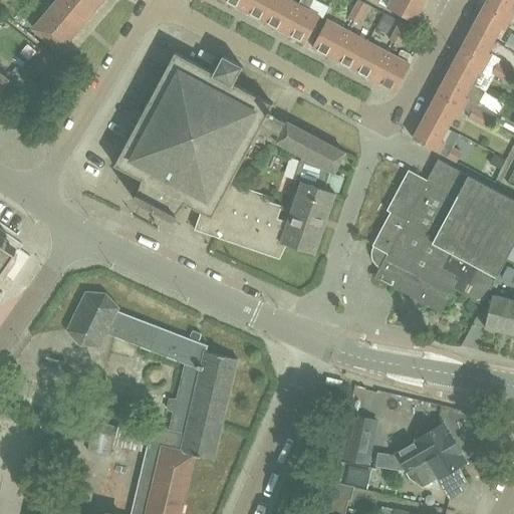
[(59,52),(82,24),(55,0),(31,28),(59,52)]
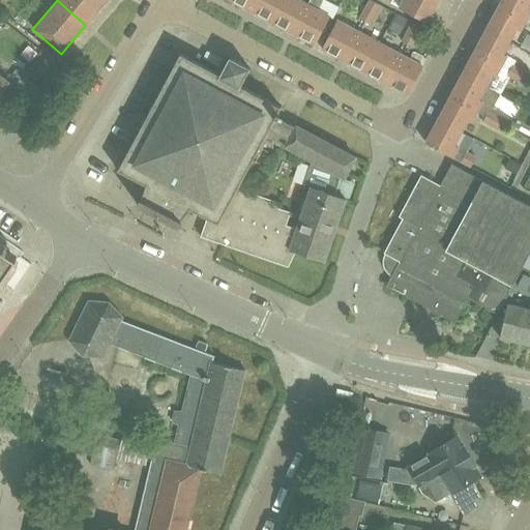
[(57,0),(85,25),(107,0),(57,0)]
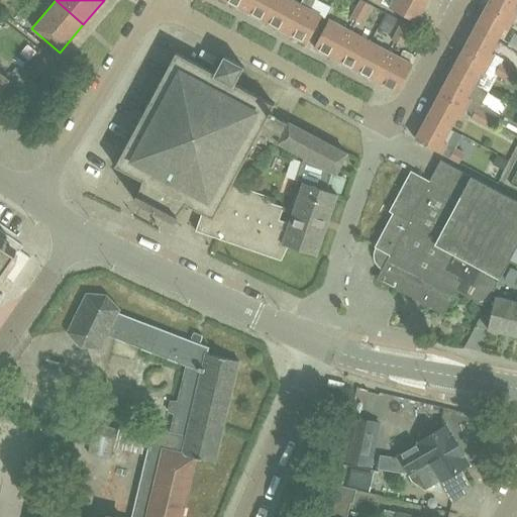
[(225,0),(244,10),(249,0),(225,0)]
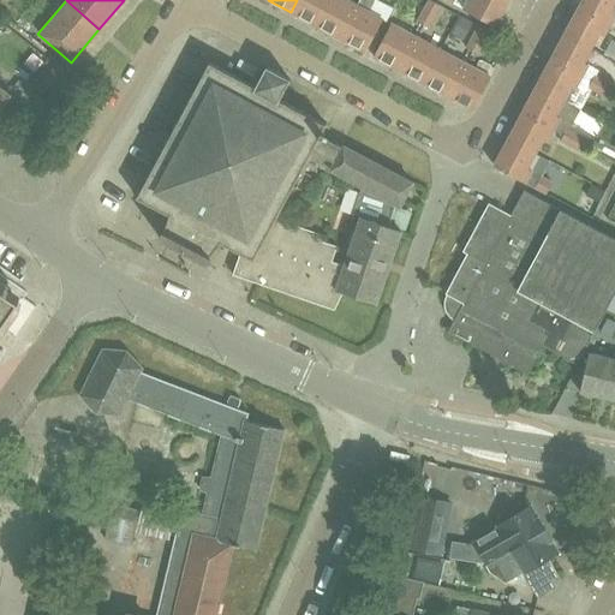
[(297,0),(291,12),(316,25),(328,0),(297,0)]
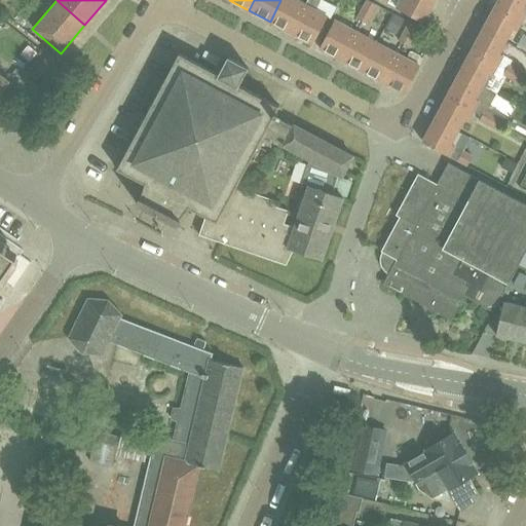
[(280,0),(270,22),(291,33),(306,4),(297,0),(280,0)]
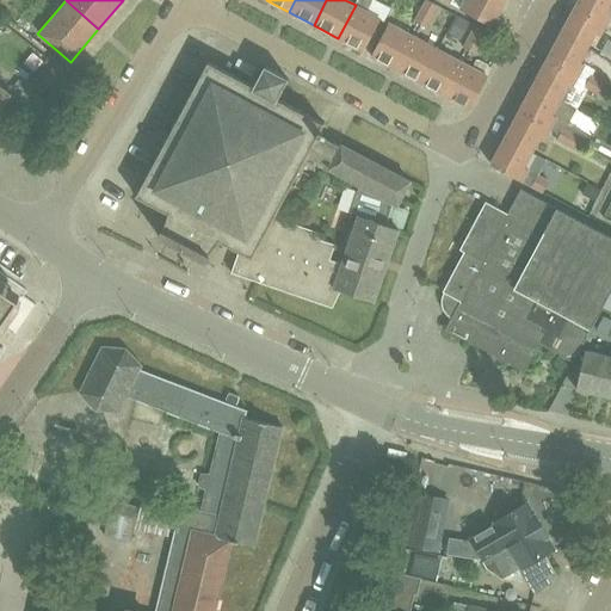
[(357,0),(356,5),(338,38),(363,51),(381,18),(366,11),(372,0),(357,0)]
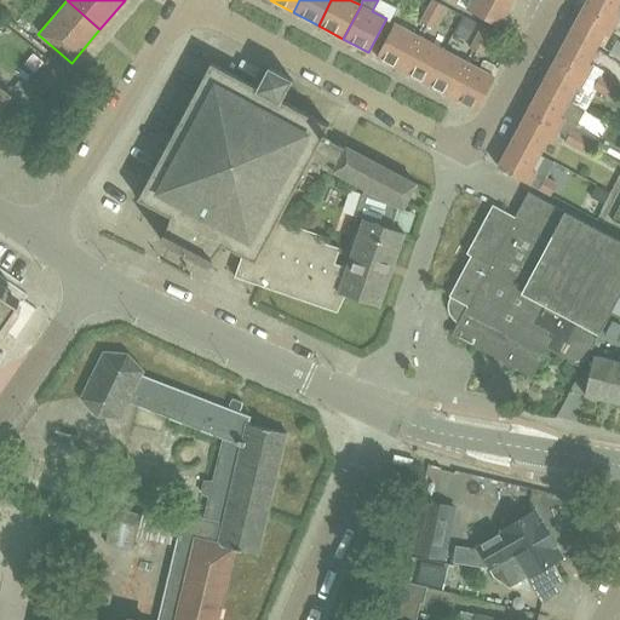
[(430,0),(425,10),(438,17),(445,6),(432,0),(430,0)]
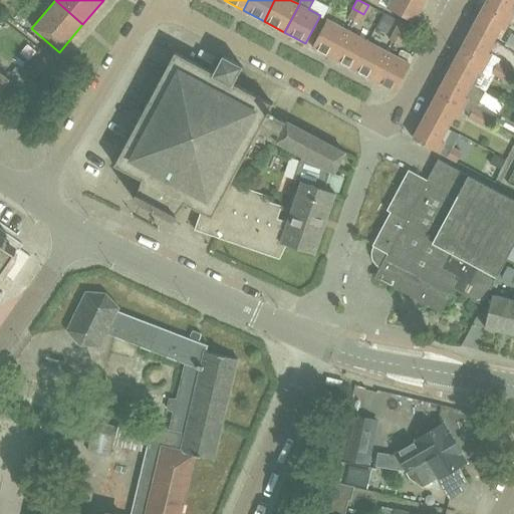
[(424,0),(392,0),(388,8),(413,21),(424,0)]
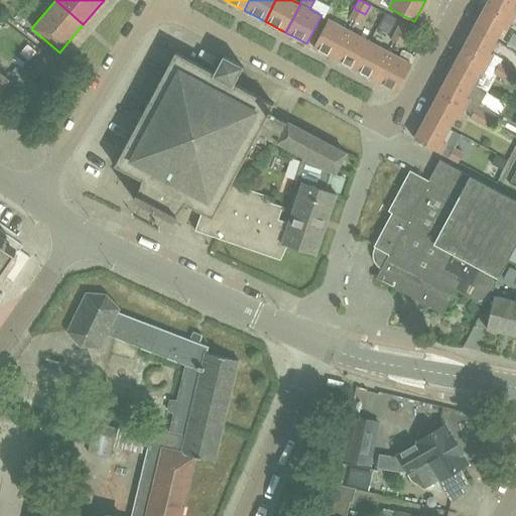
[(515,9),(513,8),(515,0),(489,0),(486,7),(511,20),(515,11),(515,9)]
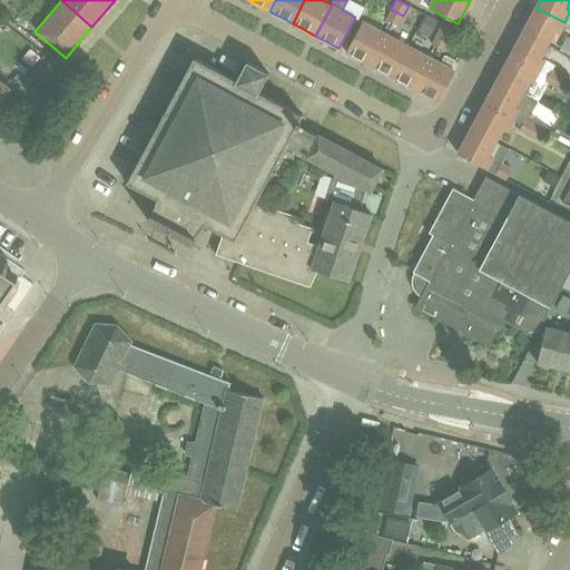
[(559,32),(564,22),(537,8),(523,31),(547,45),(554,30),(559,32)]
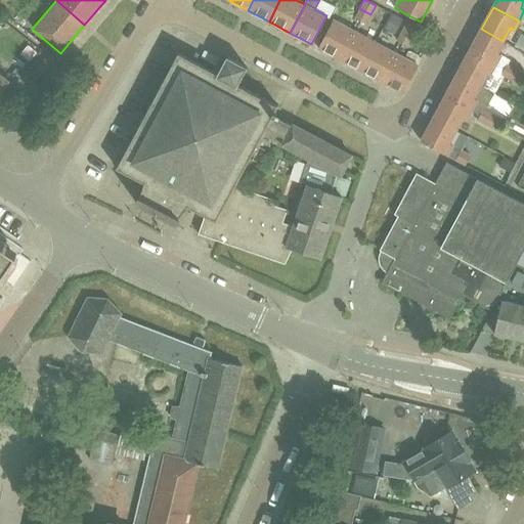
[(365,24),(370,14),(359,8),(354,17),(365,24)]
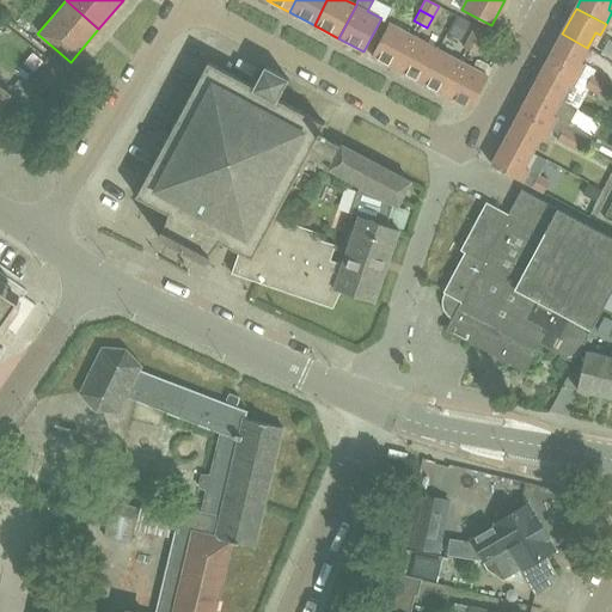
[(460,40),(470,23),(458,16),(448,34),(460,40)]
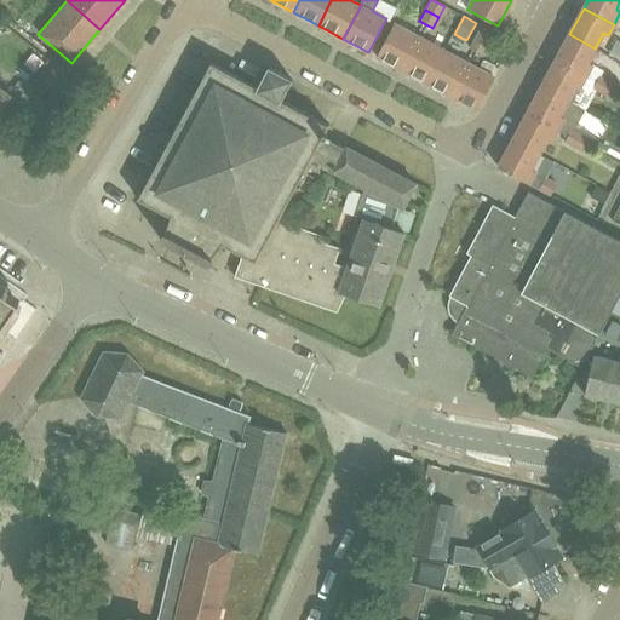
[(377,57),(403,72),(420,38),(394,24),(377,57)]
